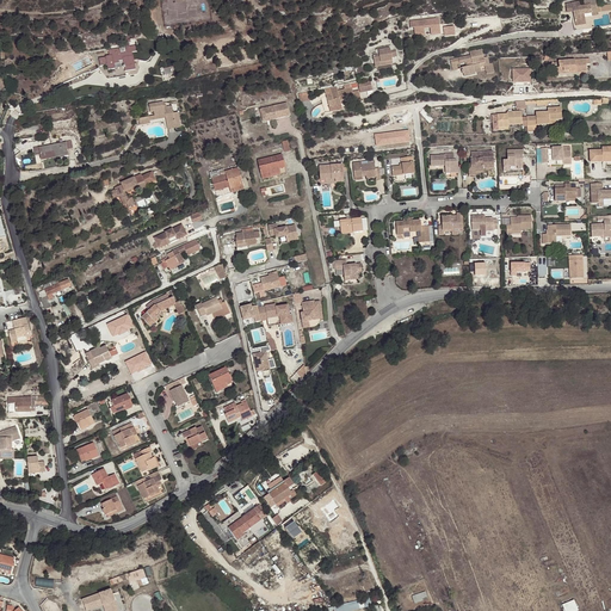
[(597,13),(596,4),(582,5),(584,6),(579,7),(579,6),(566,7),(566,10),(572,10),(573,12),(572,12),(572,17),(569,17),(572,26),(573,26),(574,32),(591,30),(588,14),(591,14),(597,13)]
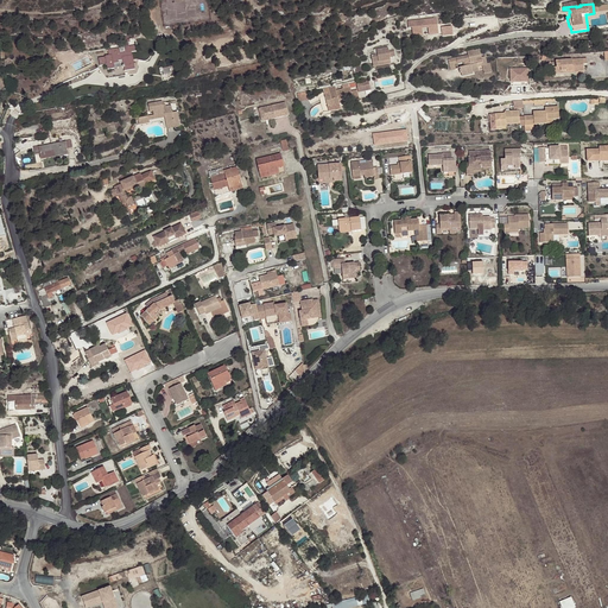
[(438,32),(436,18),(411,20),(412,35),(422,33),(423,27),(430,26),(430,33),(438,32)]
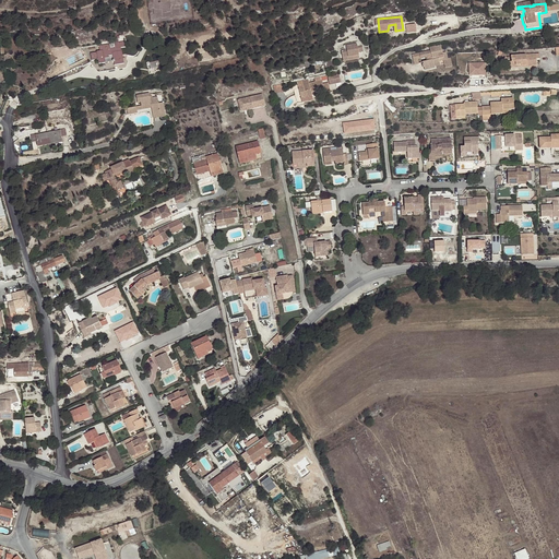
[(407,24),(407,33),(418,33),(417,24),(407,24)]
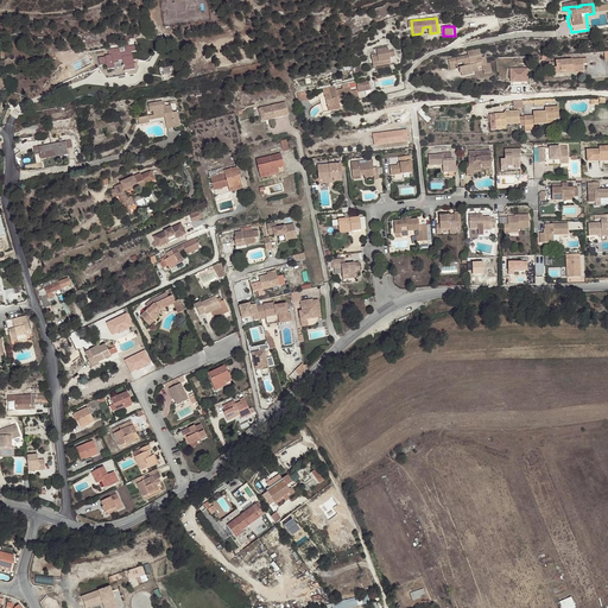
[(100,67),(99,67),(106,78),(125,76),(125,71),(130,71),(130,75),(137,74),(139,68),(137,65),(138,61),(137,59),(133,61),(133,56),(132,56),(131,52),(137,52),(135,46),(108,51),(109,56),(103,57),(103,58),(99,58),(100,67)]
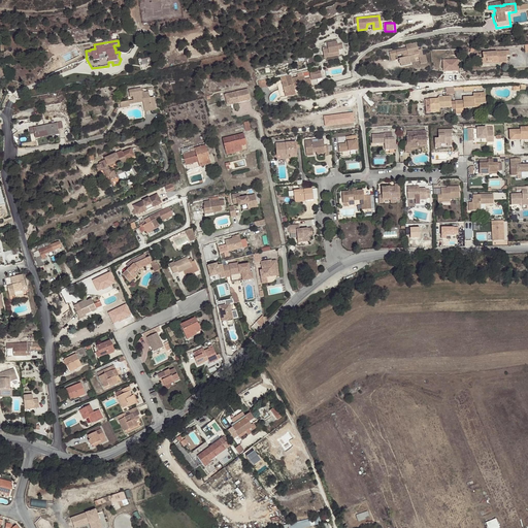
[(322,47),(323,54),(333,53),(332,51),(338,50),(342,50),(341,43),(337,44),(337,41),(327,43),(327,46),(322,47)]
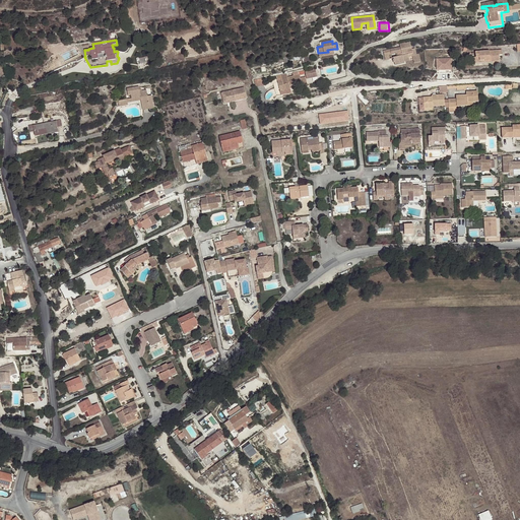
[(384,50),(385,59),(389,58),(389,54),(396,53),(397,52),(399,52),(406,52),(411,51),(412,51),(412,49),(411,43),(406,44),(405,43),(400,44),(400,47),(384,50)]
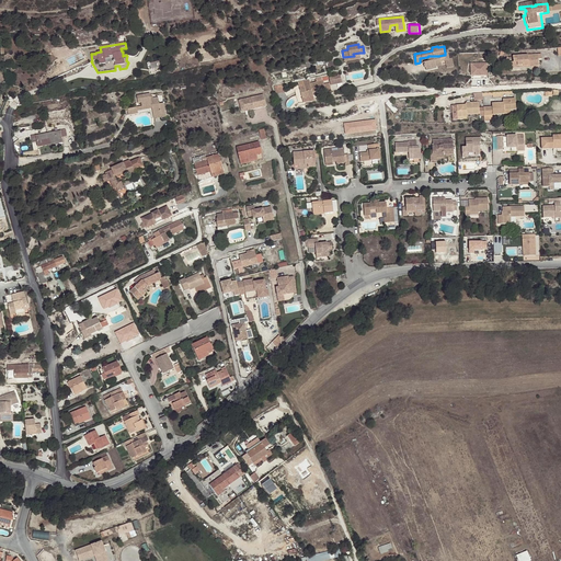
[(510,69),(524,67),(524,65),(528,64),(528,67),(534,67),(534,66),(539,66),(538,58),(542,58),(541,54),(513,56),(513,63),(508,63),(510,69)]
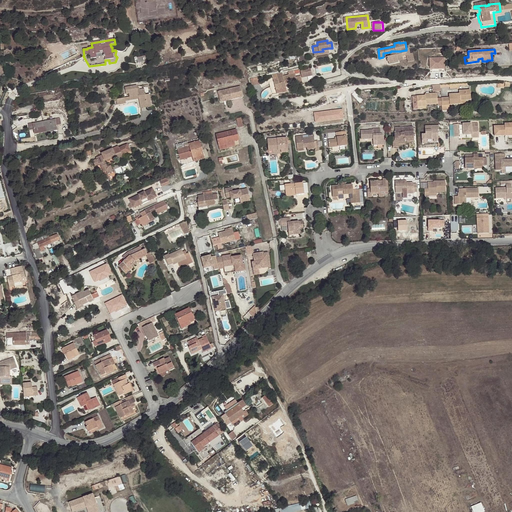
[(392,55),(390,55),(387,56),(387,58),(386,58),(387,61),(388,63),(397,62),(397,60),(397,58),(402,57),(402,55),(407,55),(406,50),(405,50),(400,51),(393,51),(391,51),(392,55)]
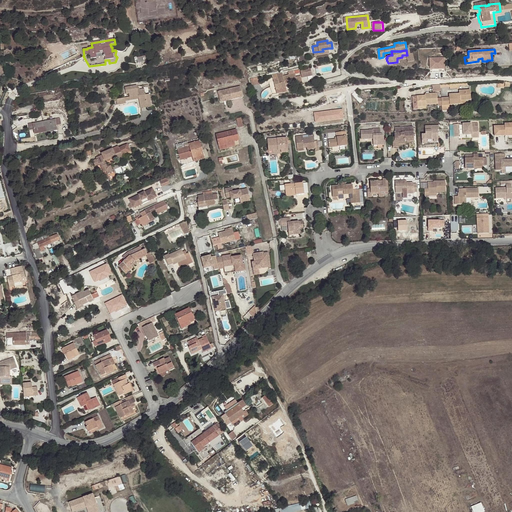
[(443,59),(428,60),(429,74),(443,74),(443,59)]
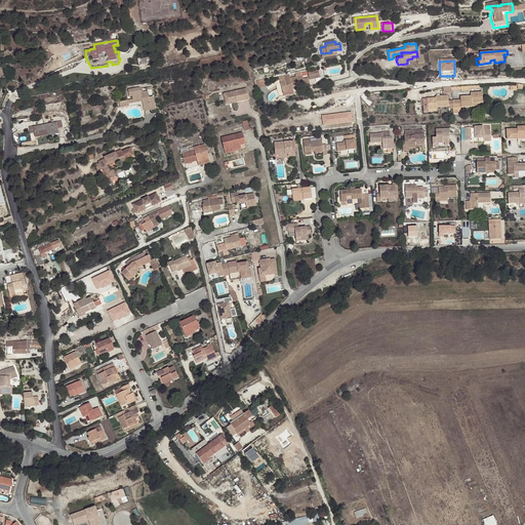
[(311,80),(321,77),(319,70),(309,72),(311,80)]
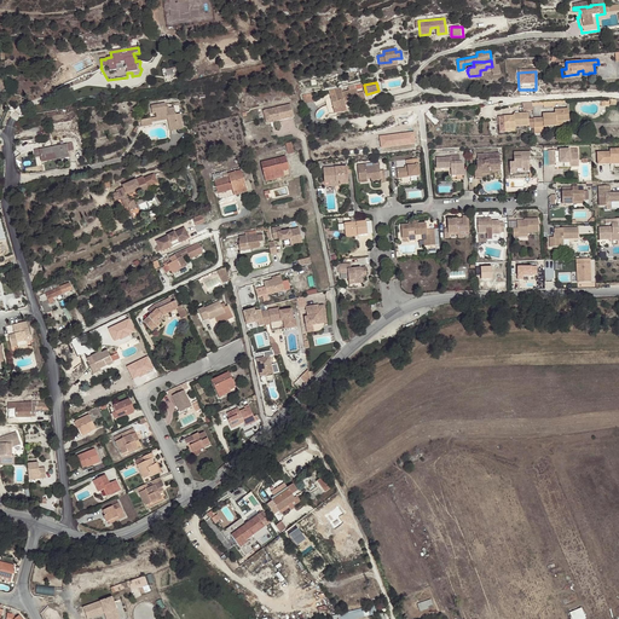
[(343,91),(331,93),(333,104),(348,103),(348,100),(358,99),(356,88),(343,90),(343,91)]
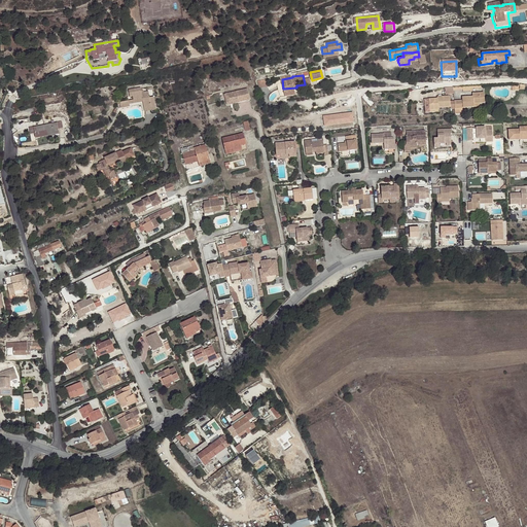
[(133,96),(134,99),(134,101),(143,99),(143,101),(145,109),(152,107),(156,106),(154,96),(150,97),(148,91),(144,92),(143,91),(143,90),(142,90),(141,90),(140,88),(129,90),(130,97),(133,96)]
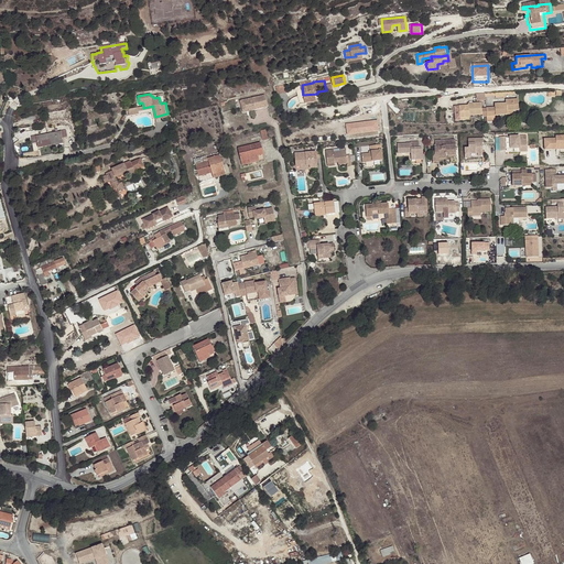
[(256,109),(268,107),(264,95),(240,100),(242,110),(255,107),(256,109)]
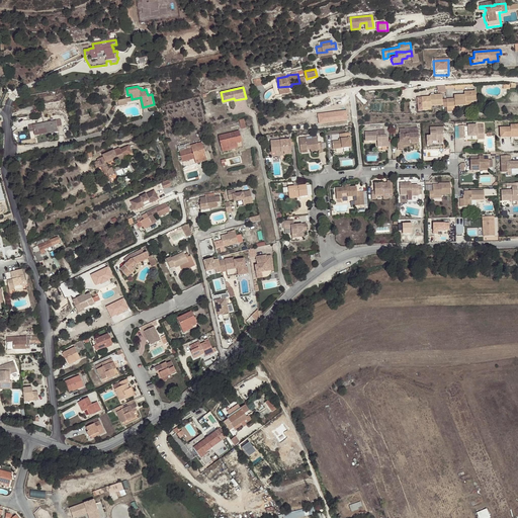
[(422,97),(422,108),(431,107),(431,105),(442,105),(442,107),(466,105),(465,102),(477,102),(476,91),(465,92),(465,95),(454,96),(454,99),(442,99),(442,94),(430,95),(430,96),(422,97)]
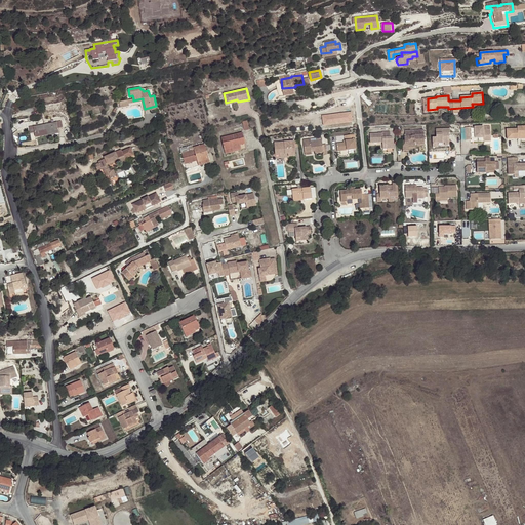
[(130,105),(129,104),(128,99),(128,97),(127,97),(127,99),(118,102),(118,104),(121,103),(121,107),(130,105)]
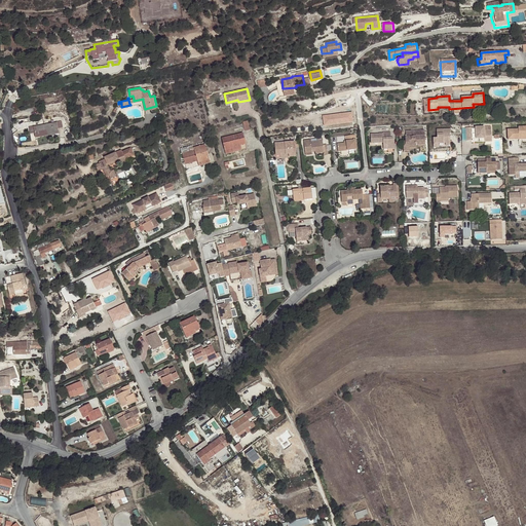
[(351,113),(323,116),(324,125),(352,122),(351,113)]
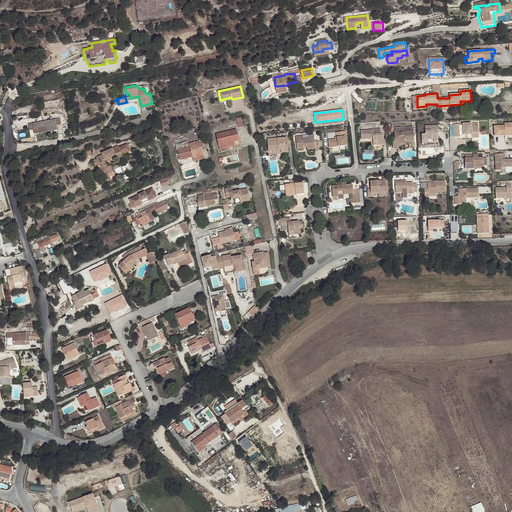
[(49,121),(44,121),(46,132),(58,130),(57,126),(61,125),(60,118),(56,119),(56,121),(49,122),(49,121)]
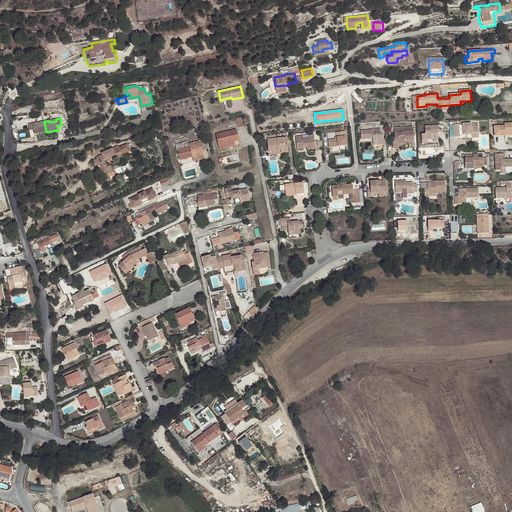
[(46,132),(44,121),(39,122),(40,123),(32,125),(32,123),(28,124),(29,131),(33,130),(34,134),(46,132)]
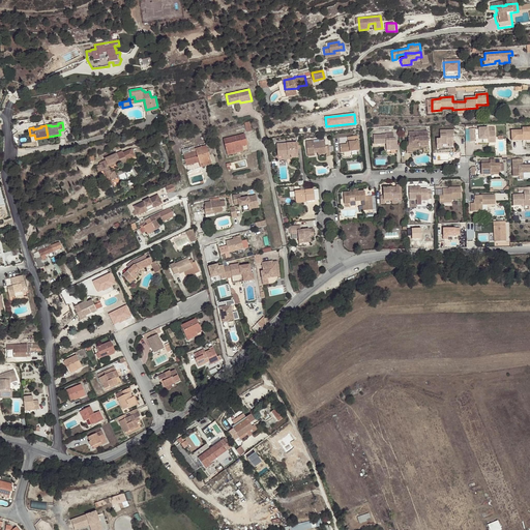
[(511,141),(523,141),(523,138),(529,137),(529,127),(522,128),(522,130),(511,130),(511,141)]
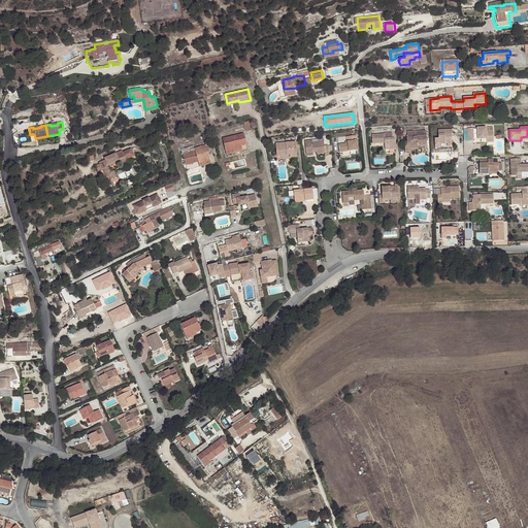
[(479,128),(480,139),(489,139),(488,141),(488,142),(496,142),(495,131),(492,131),(492,128),(479,128)]
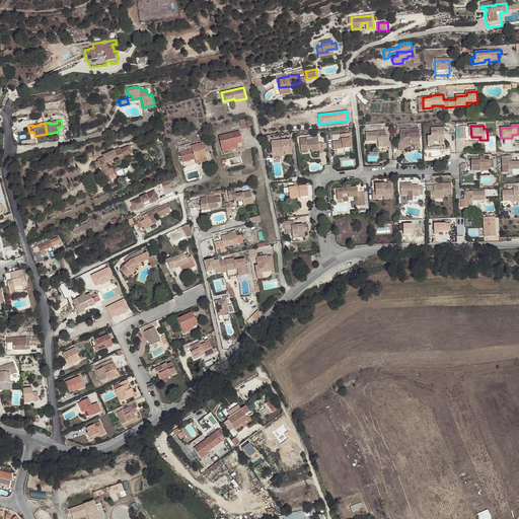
[(428,137),(428,143),(433,143),(437,143),(437,141),(440,141),(440,143),(440,144),(444,144),(444,132),(445,133),(445,128),(431,128),(431,137),(428,137)]
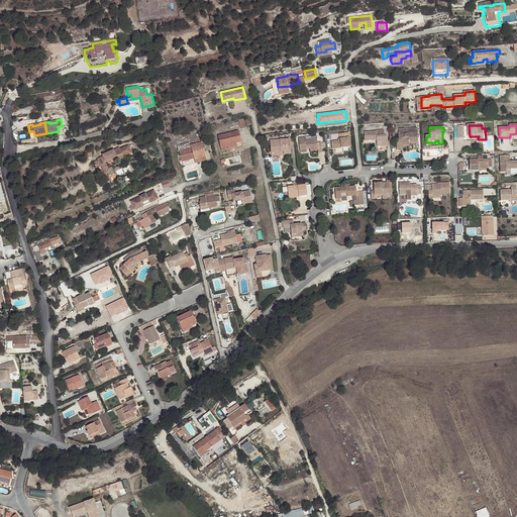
[(365,141),(376,140),(376,138),(377,138),(377,140),(377,142),(381,142),(381,146),(388,146),(388,136),(386,135),(385,135),(384,129),(377,130),(377,131),(365,132),(365,141)]
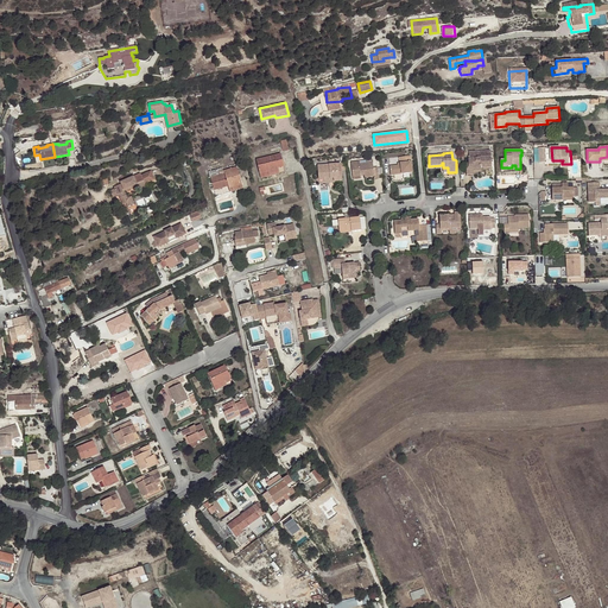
[(479,159),(479,157),(479,152),(469,152),(469,158),(469,164),(469,166),(467,169),(467,177),(487,176),(486,168),(492,168),(492,156),(480,157),(480,158),(479,159)]
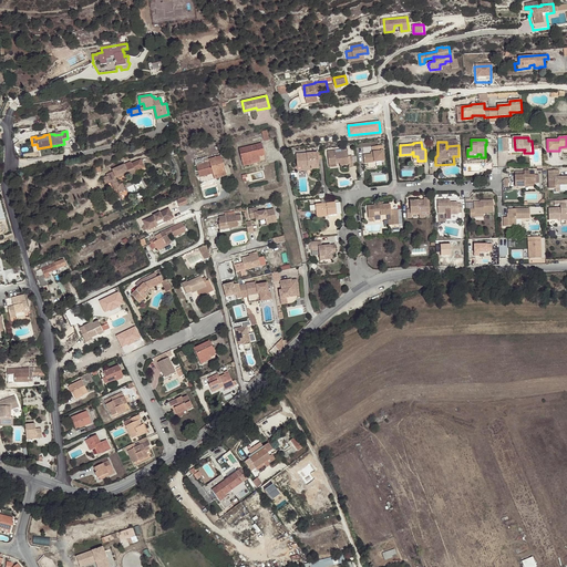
[(239,150),(243,163),(250,161),(251,163),(259,161),(259,157),(265,156),(261,144),(239,150)]
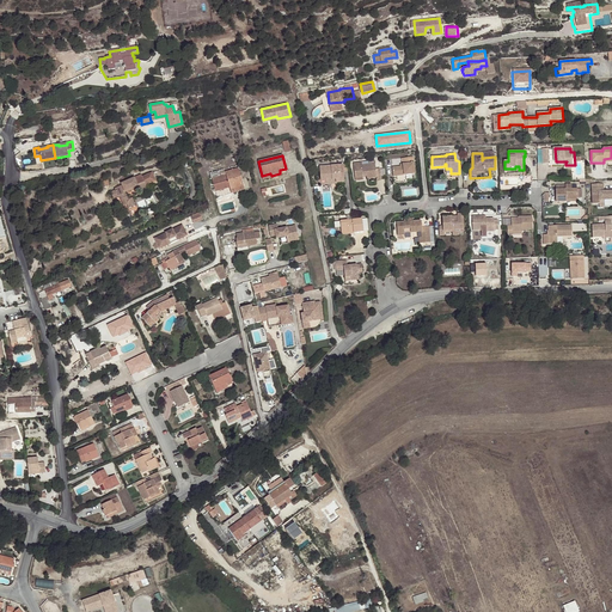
[(353,164),(355,178),(363,177),(363,175),(367,175),(367,177),(367,179),(377,178),(377,181),(381,181),(380,169),(375,170),(375,164),(362,166),(361,163),(353,164)]
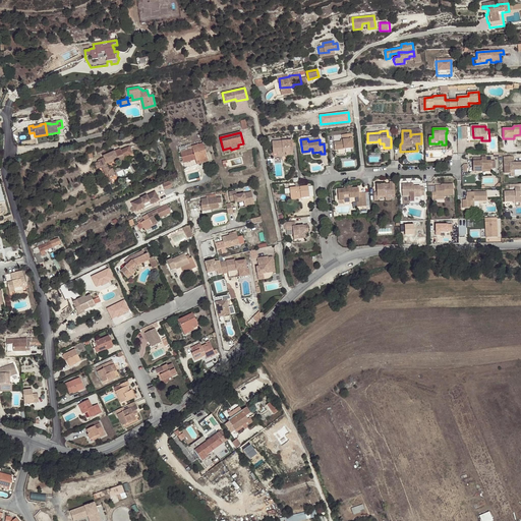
[(343,141),(341,141),(334,142),(335,150),(353,148),(352,138),(343,139),(343,141)]
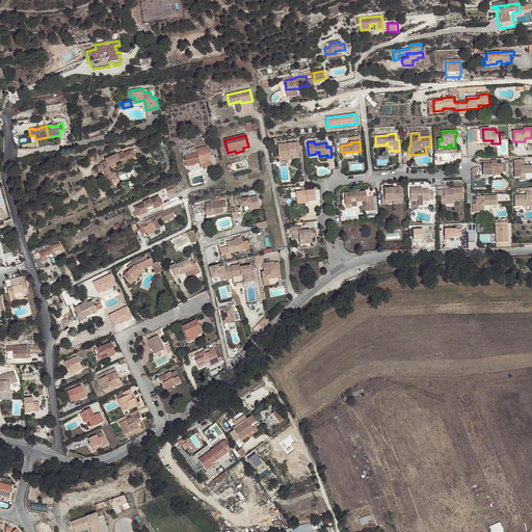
[(297,143),(277,145),(278,158),(291,157),(292,160),(299,159),(297,143)]
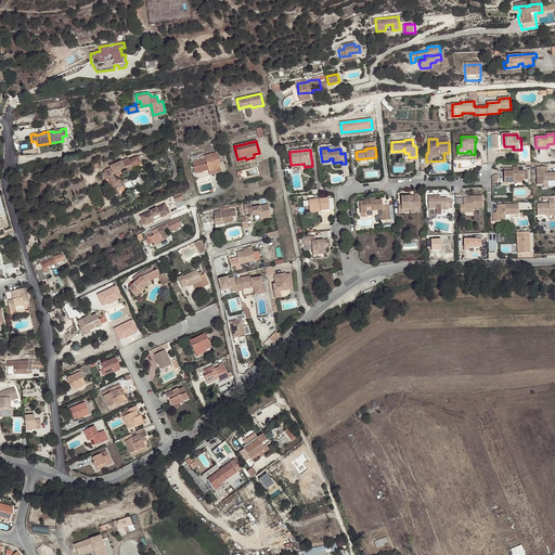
[(203,153),(191,157),(195,173),(208,170),(208,171),(220,168),(216,153),(204,156),(203,153)]
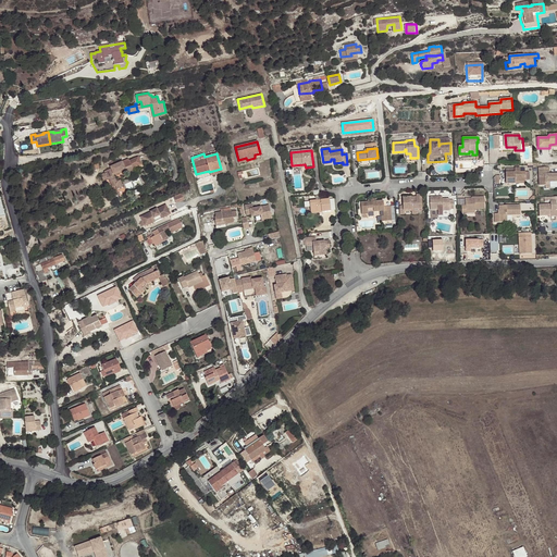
[(106,171),(101,172),(103,178),(109,176),(111,186),(115,185),(119,196),(127,194),(125,185),(122,186),(121,180),(116,181),(115,177),(113,178),(112,172),(126,168),(133,166),(134,169),(138,168),(137,165),(143,164),(140,158),(132,161),(124,163),(124,161),(111,164),(112,166),(104,169),(106,171)]
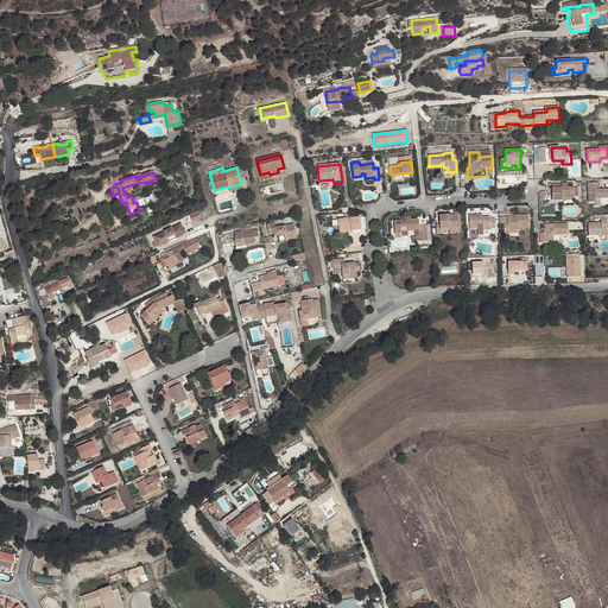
[(139,189),(146,187),(146,184),(145,182),(138,183),(122,188),(124,195),(126,194),(125,190),(138,187),(139,189)]
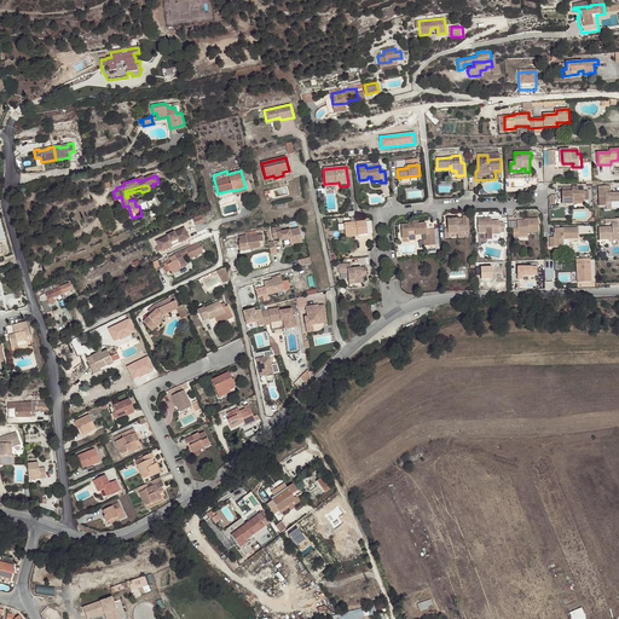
[(608,191),(611,191),(611,186),(599,186),(600,207),(607,206),(607,202),(609,202),(618,201),(618,192),(611,194),(608,194),(608,191)]
